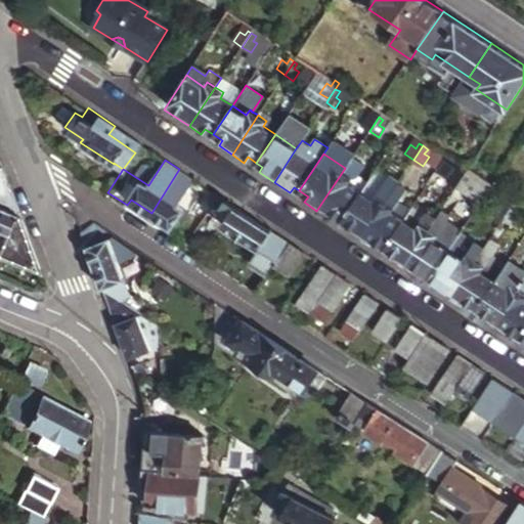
[(40,268),(0,164),(0,227),(10,232),(1,254),(40,268)]
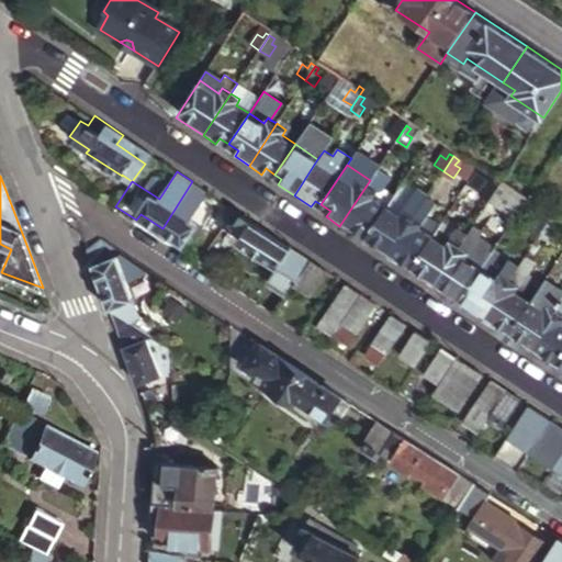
[(527,197),(502,180),(496,189),(487,203),(513,220),(527,197)]
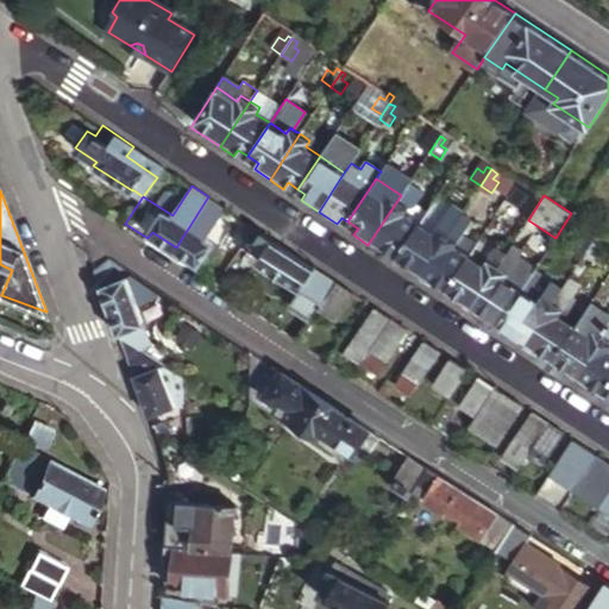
[(225,207),(208,196),(176,248),(200,262),(214,240),(206,236),(225,207)]
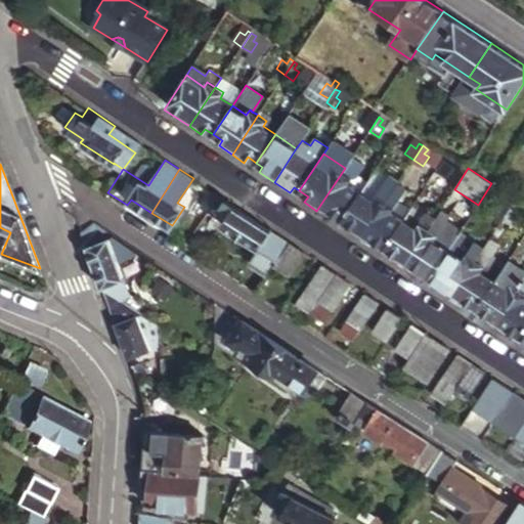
[(454,189),(463,176),(459,173),(455,177),(451,174),(445,183),(454,189)]
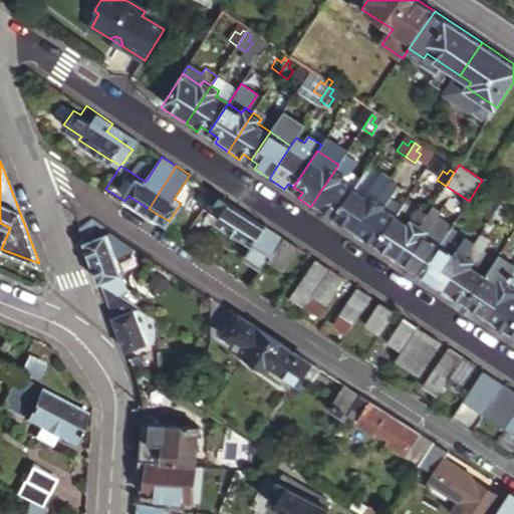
[(353,188),(332,174),(310,207),(322,215),(326,209),(335,215),(353,188)]
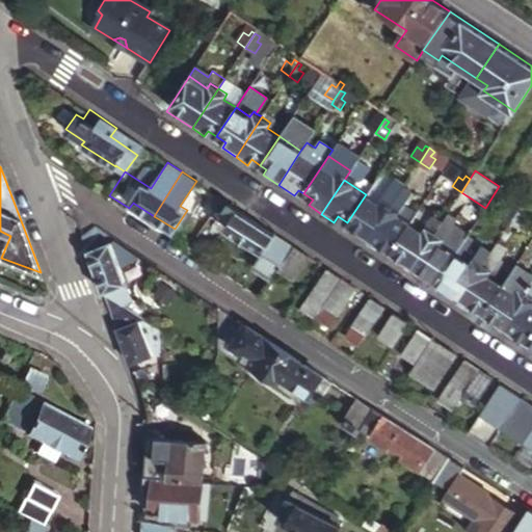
[(394,201),(372,185),(366,194),(347,222),(357,230),(353,235),(366,243),(392,204),(394,201)]
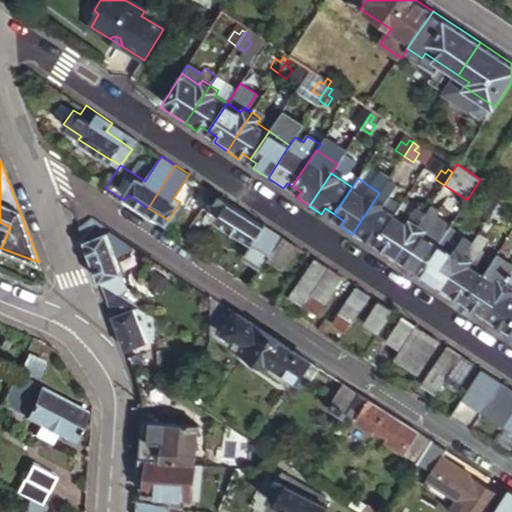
[(271,254),(283,237),(222,196),(215,206),(224,212),(219,220),(271,254)]
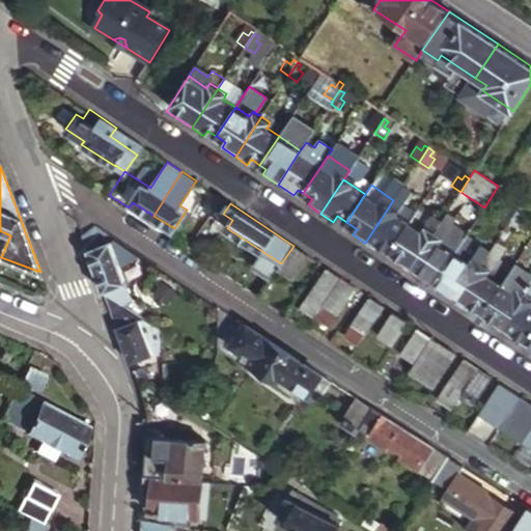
[(400,210),(391,203),(365,243),(376,251),(381,245),(390,251),(410,223),(396,215),(400,210)]
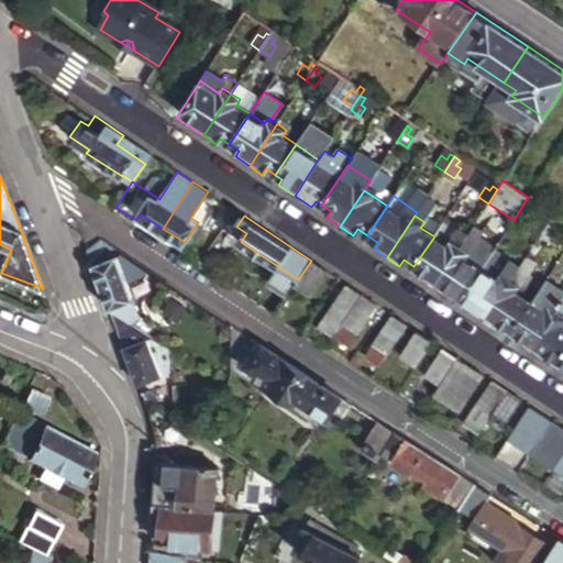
[(539,236),(549,222),(544,219),(541,224),(536,221),(530,230),(539,236)]
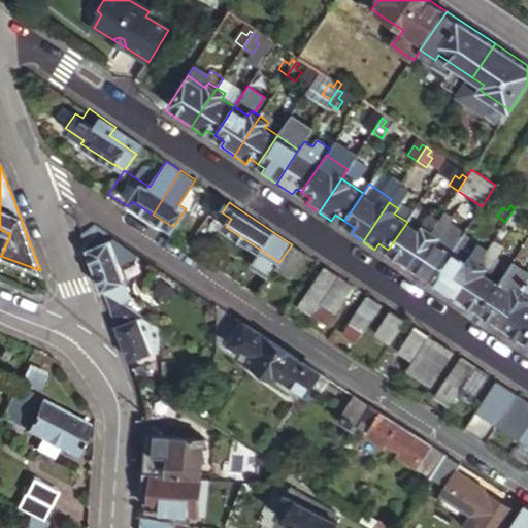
[(518,210),(515,208),(505,222),(514,227),(520,219),(515,216),(518,210)]
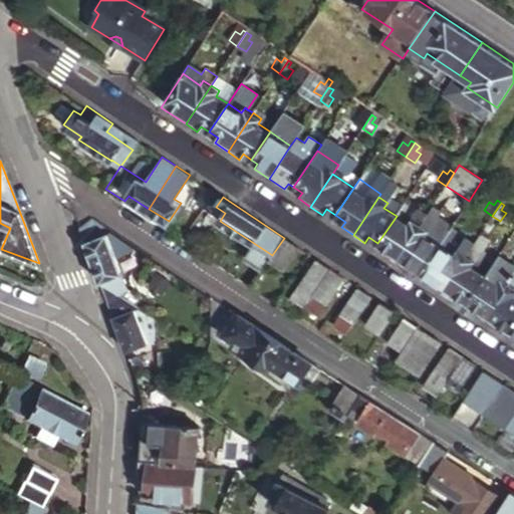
[(413,215),(402,207),(397,216),(377,243),(388,249),(383,255),(395,262),(427,213),(418,207),(413,215)]
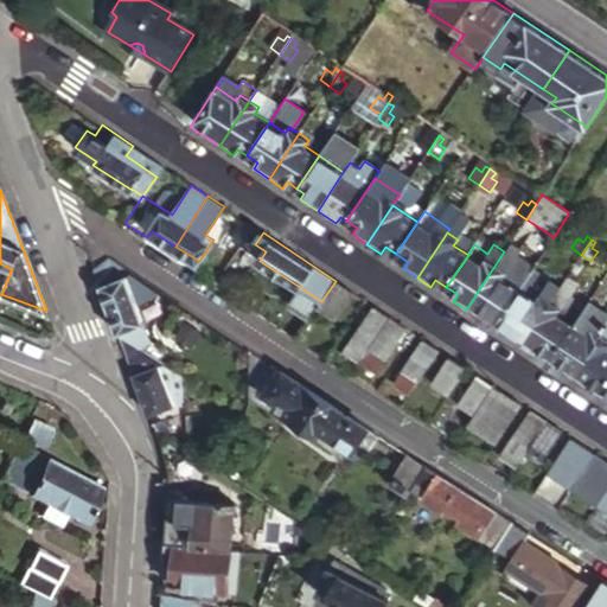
[(509,244),(504,251),(466,310),(480,320),(485,313),(498,321),(519,288),(531,269),(515,257),(518,251),(509,244)]
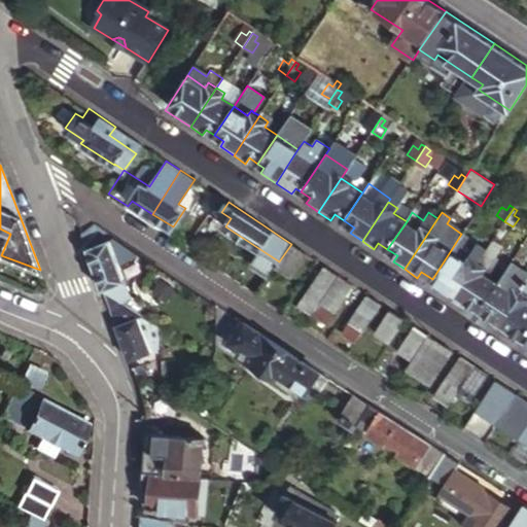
[(218,230),(204,220),(187,246),(202,254),(218,230)]
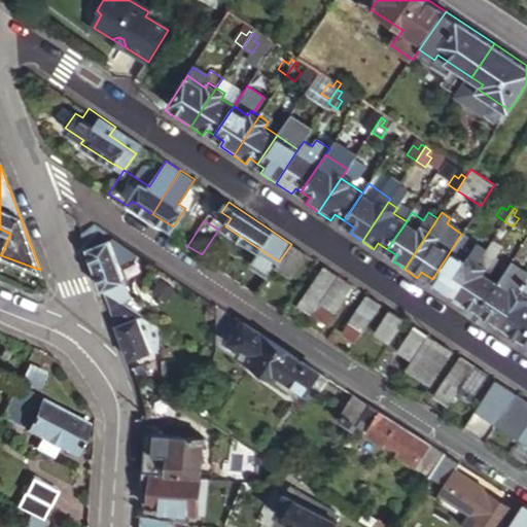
[(92,260),(102,289),(128,306),(132,299),(119,265),(143,256),(95,223),(81,234),(92,260)]
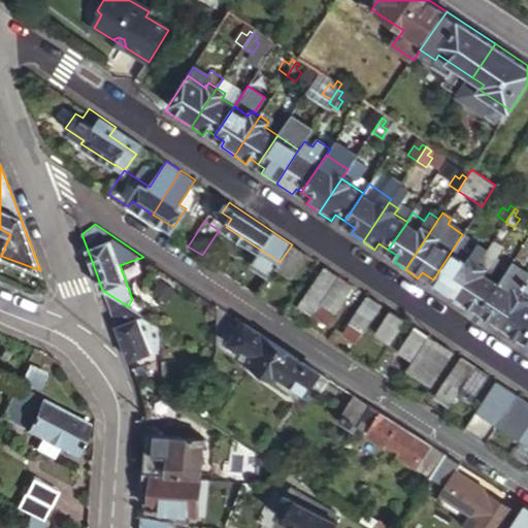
[(494,238),(479,262),(453,301),(465,309),(469,303),(481,310),(512,264),(496,254),(502,244),(494,238)]
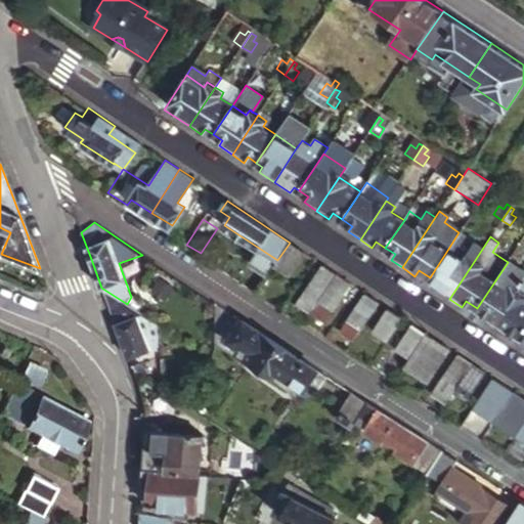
[(305,253),(290,243),(277,260),(274,265),(290,275),(305,253)]
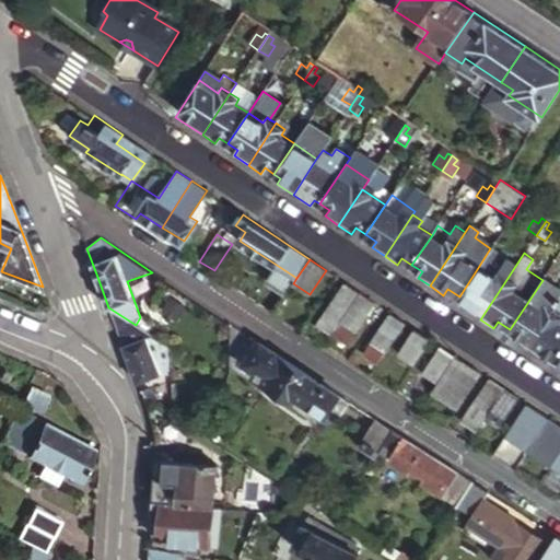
[(480,319),(508,278),(498,271),(494,277),(479,266),(459,296),(471,304),(467,311),(480,319)]
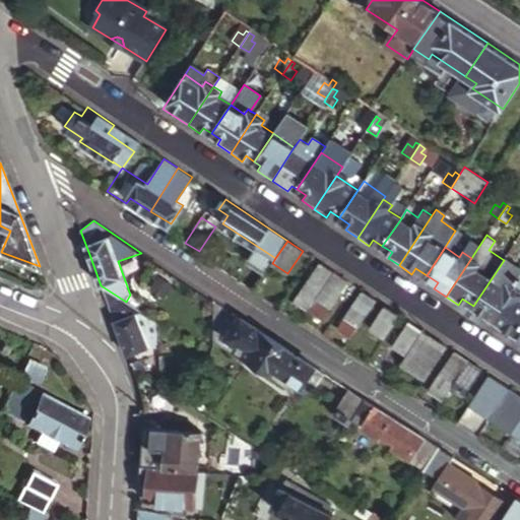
[(491,326),(519,281),(519,270),(504,260),(473,306),(483,313),(479,319),(491,326)]
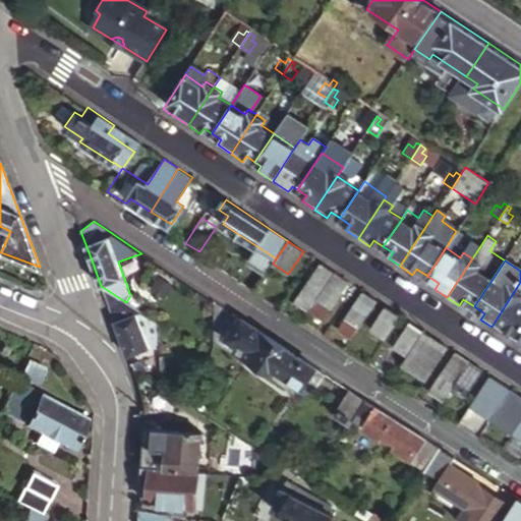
[(336,273),(321,263),(295,301),(309,311),(317,299),(336,273)]
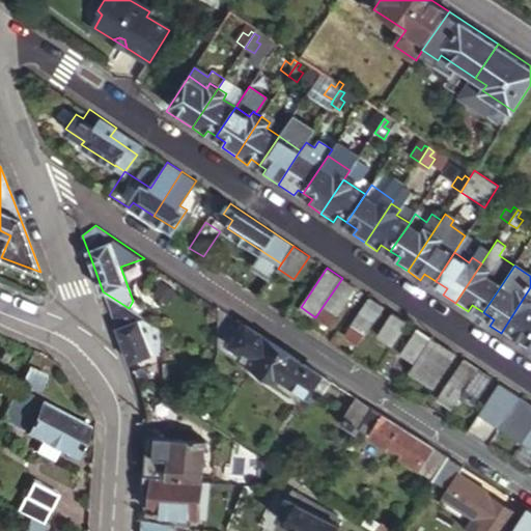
[(357,287),(342,278),(324,305),(338,314),(357,287)]
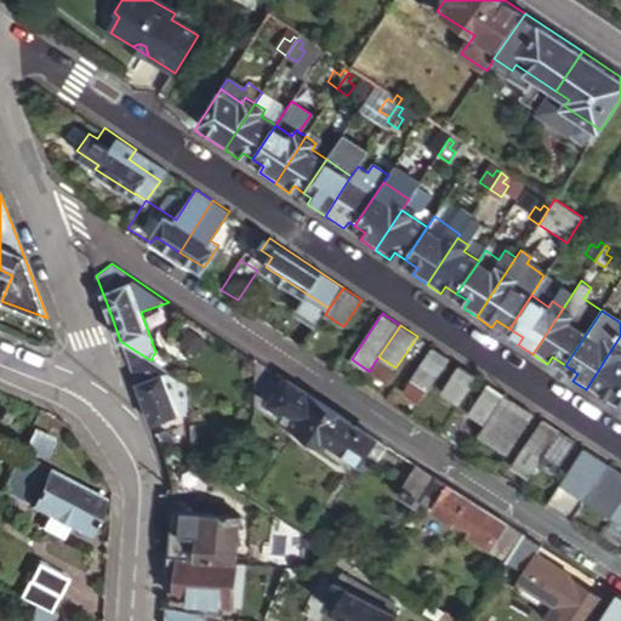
[(620,336),(586,389),(600,399),(605,391),(616,399),(620,391),(620,336)]
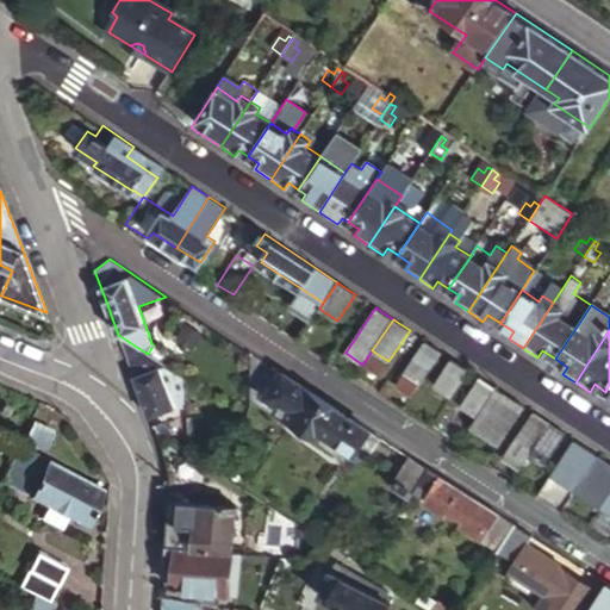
[(148,354),(118,335),(125,355),(144,403),(149,417),(173,409),(148,354)]
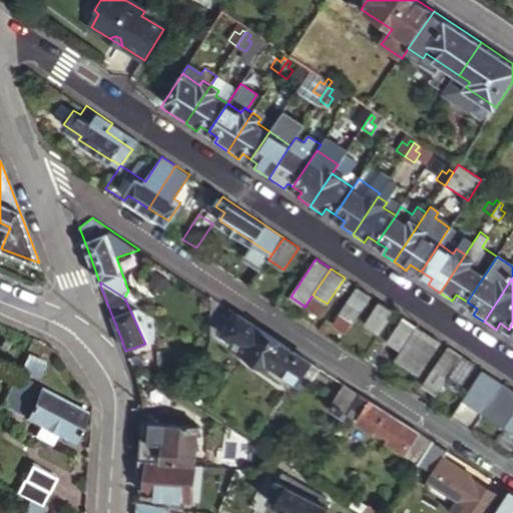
[(346,313),(356,320),(373,297),(362,290),(346,313)]
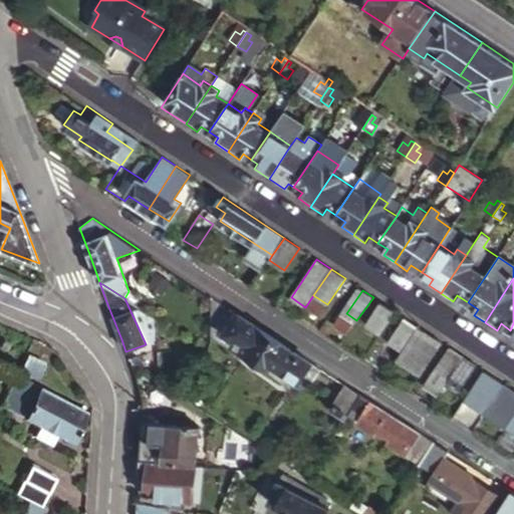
[(313,295),(305,307),(319,316),(327,304),(313,295)]
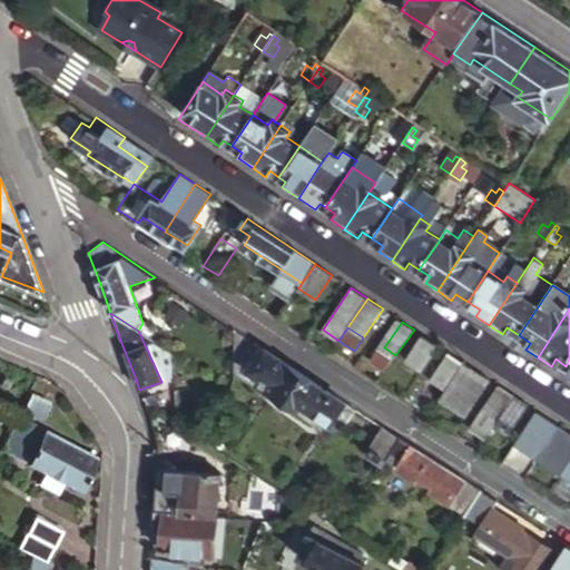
[(156,343),(138,331),(161,382),(173,377),(156,343)]
